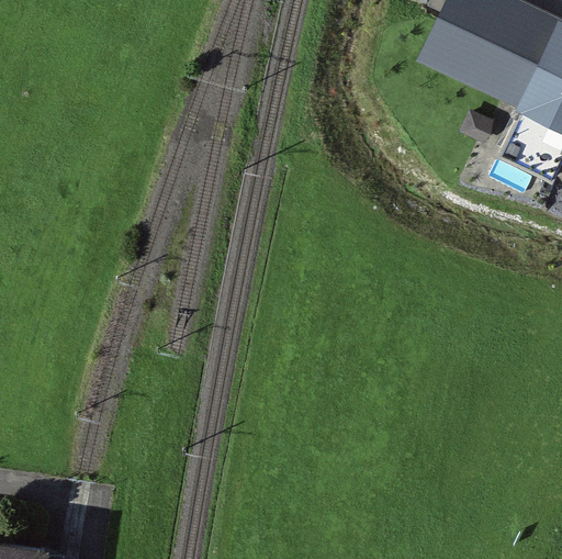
[(515,109),(558,17),(521,0),(446,0),(417,63),(515,109)]
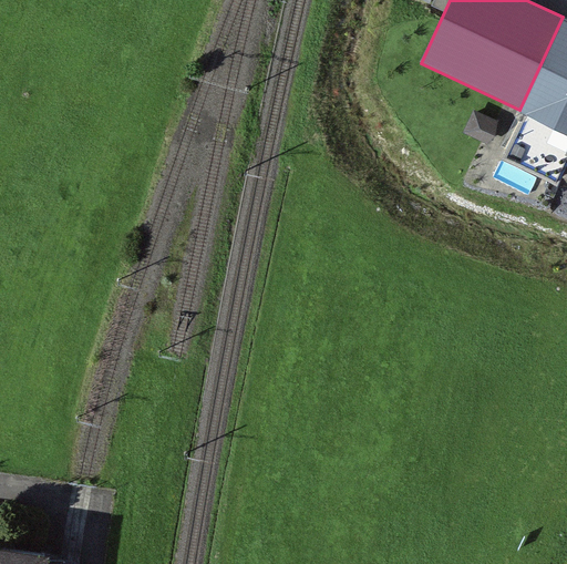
[(566,18),(563,17),(519,110),(527,113),(506,157),(558,181),(566,162),(566,18)]
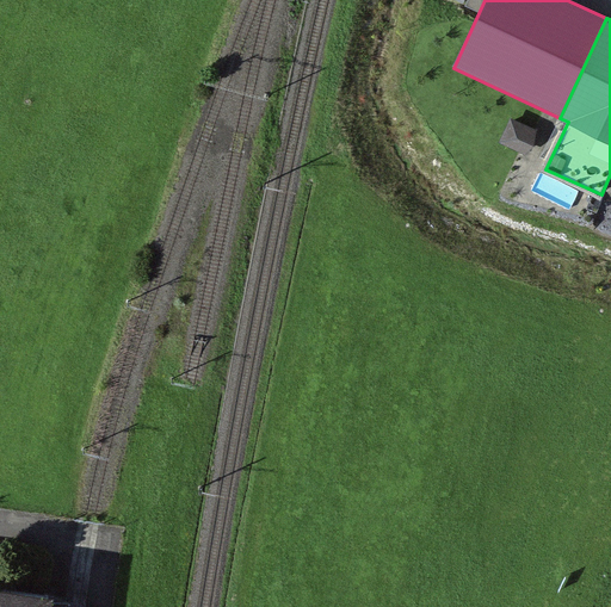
[(537,132),(511,121),(499,146),(526,158),(537,132)]
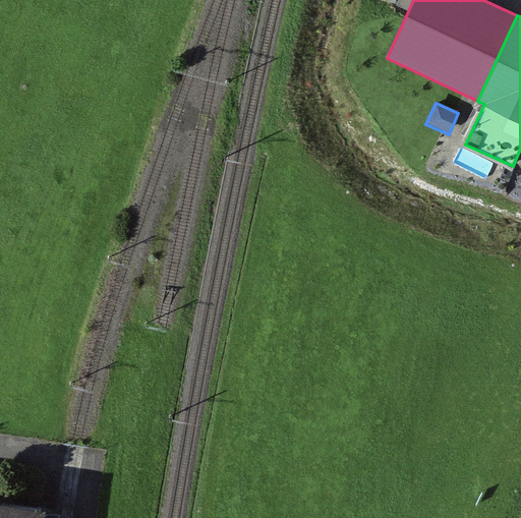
[(47,517),(48,512),(49,506),(0,499),(0,517),(47,517)]
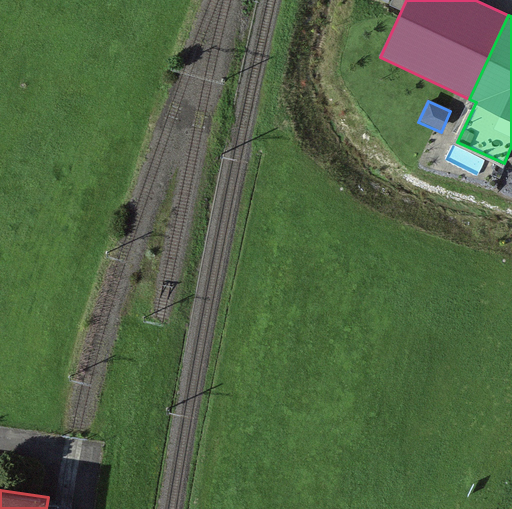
All buildings are outlined.
